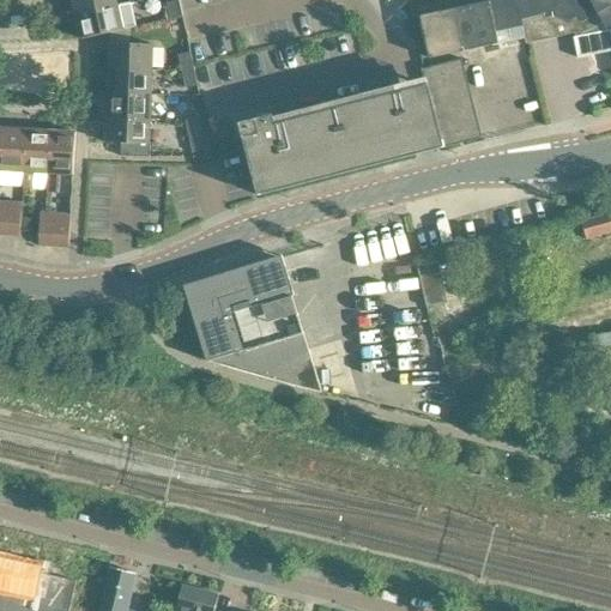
[(71,0),(73,11),(116,1),(115,0),(71,0)]
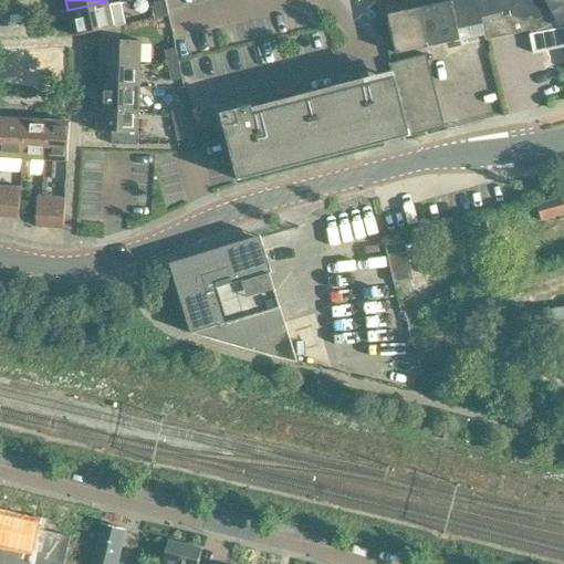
[(107,1),(68,10),(73,34),(123,23),(117,0),(111,0),(107,1)]
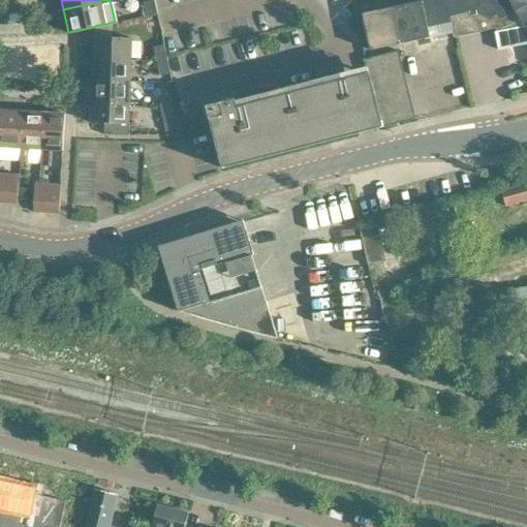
[(145,13),(155,11),(152,0),(142,0),(145,13)]
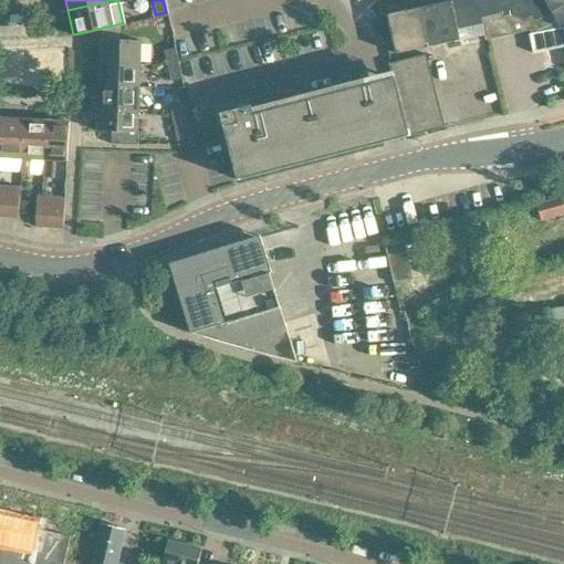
[(480,23),(482,35),(561,19),(563,22),(563,20),(563,0),(450,0),(385,14),(390,31),(395,52),(458,39),(456,29),(480,23)]
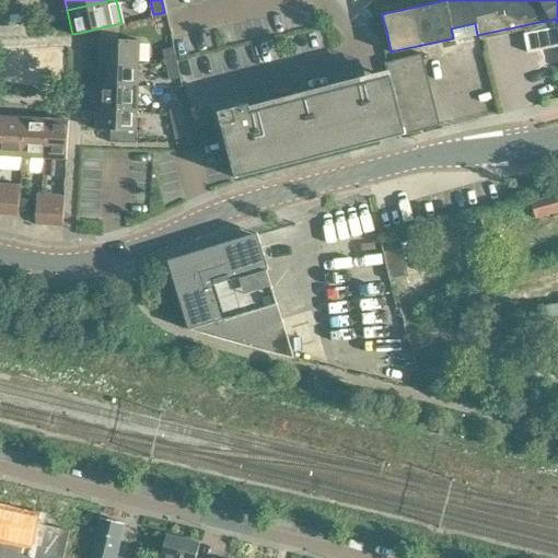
[(555,19),(477,35),(478,38),(523,30),(523,32),(522,33),(525,51),(557,45),(557,49),(557,20),(557,22),(555,19)]
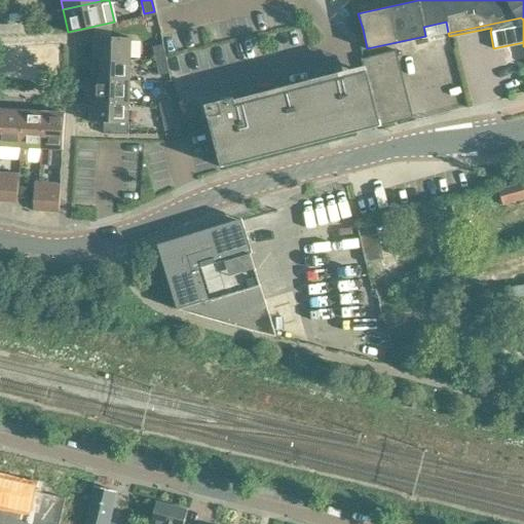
[(92,36),(91,57),(128,58),(129,37),(92,36)]
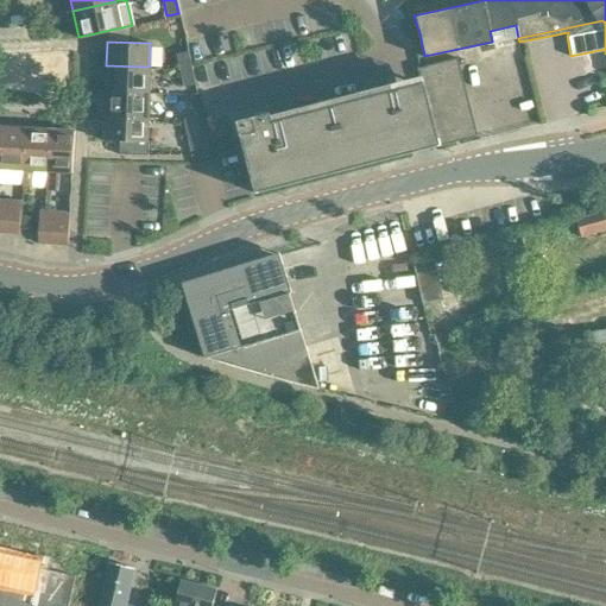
[(190,67),(187,50),(177,52),(180,69),(190,67)]
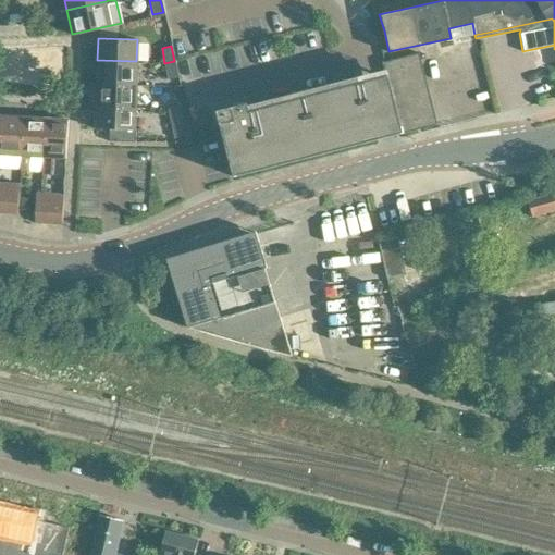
[(372,78),(360,82),(248,111),(246,103),(216,111),(233,176),(374,139),(387,136),(399,133),(436,123),(418,51),(381,61),(384,75),(372,78)]
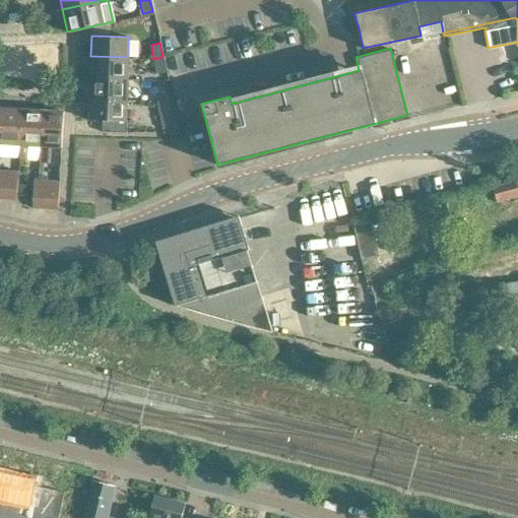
[(90,56),(90,76),(127,77),(127,57),(90,56)]
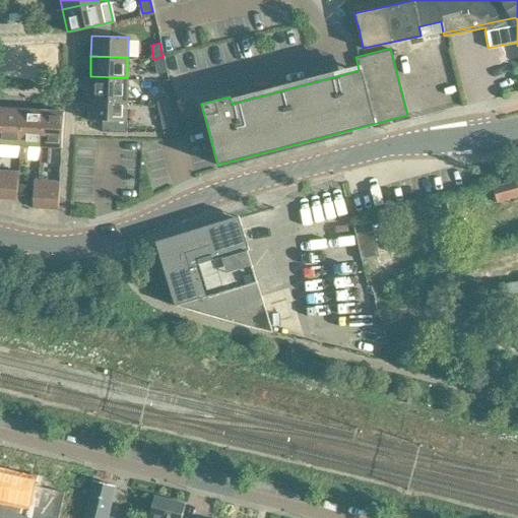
[(166,71),(163,57),(153,59),(156,73),(166,71)]
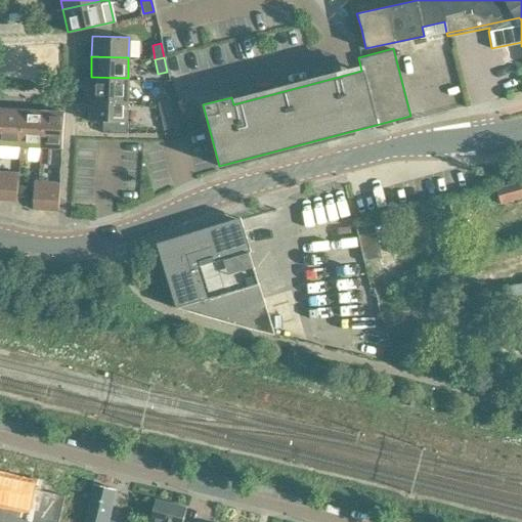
[(84,77),(84,97),(127,99),(128,78),(91,77),(91,78),(84,77)]
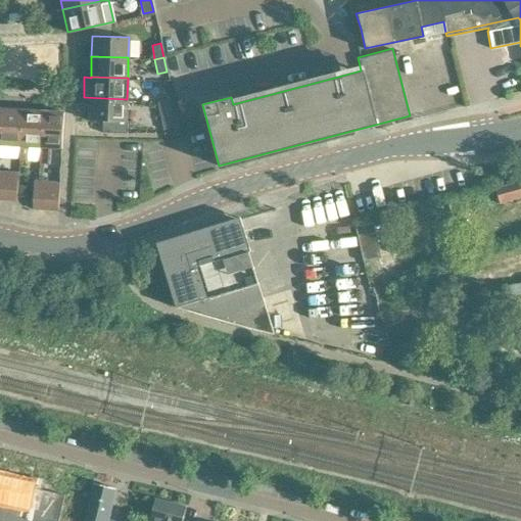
[(127,99),(84,97),(84,99),(90,99),(89,121),(101,121),(101,132),(126,133),(127,99)]
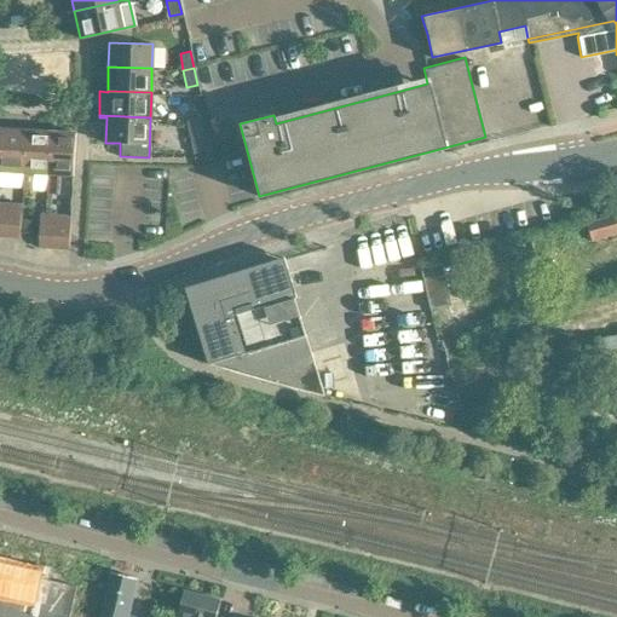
[(189,136),(200,133),(199,126),(196,115),(185,119),(188,128),(189,136)]
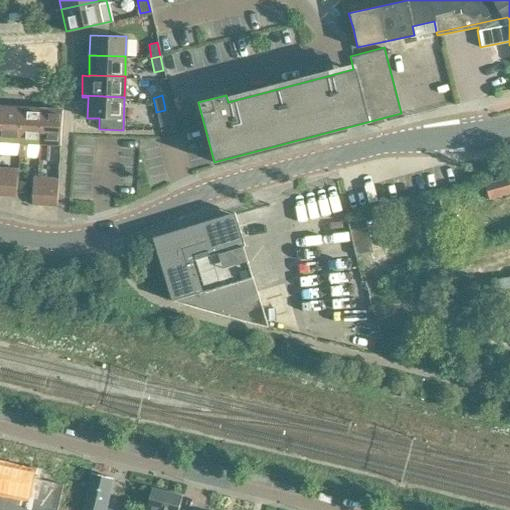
[(0,141),(18,142),(20,107),(0,106),(0,141)]
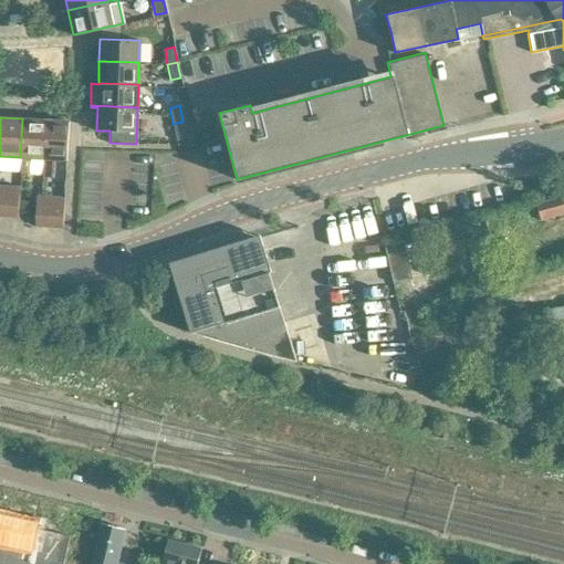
[(41,158),(42,158),(44,119),(22,118),(20,157),(19,173),(41,174),(41,158)]
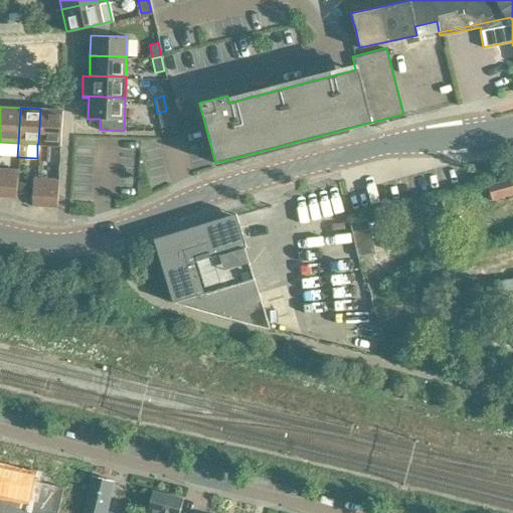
[(40,109),(38,144),(37,160),(46,160),(47,145),(59,146),(61,110),(40,109)]
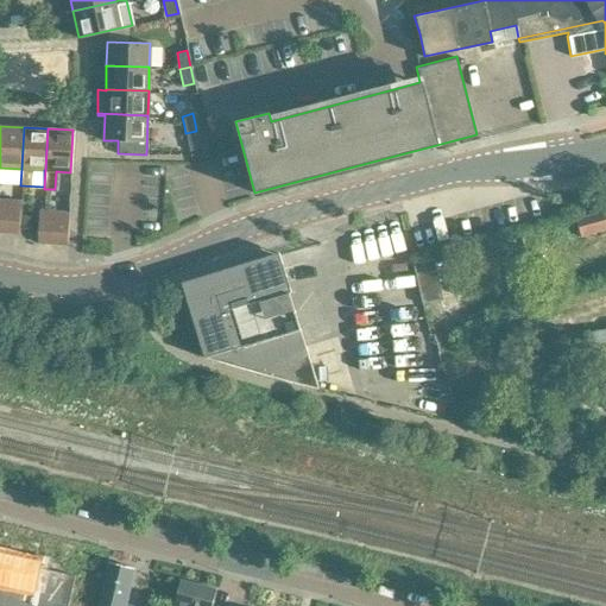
[(201,147),(196,131),(185,133),(189,150),(201,147)]
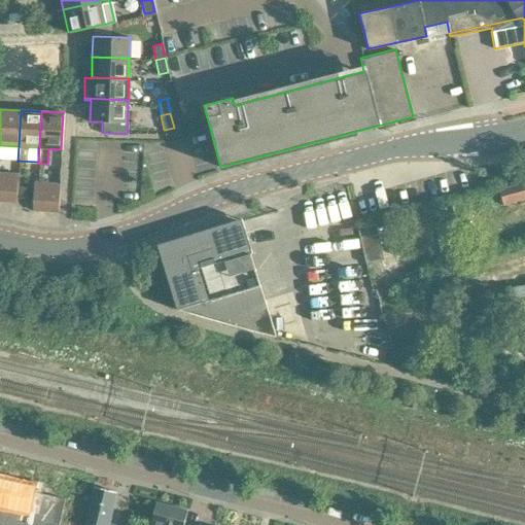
[(3,174),(2,201),(15,201),(16,175),(3,174)]
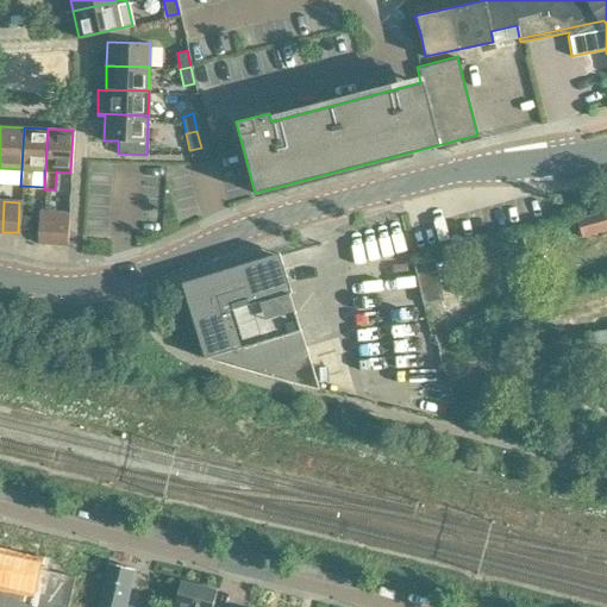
[(581,236),(606,227),(606,208),(576,218),(581,236)]
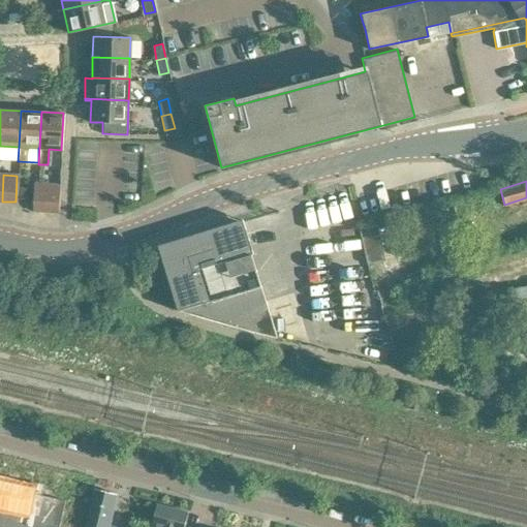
[(31,210),(44,211),(45,185),(33,184),(31,210)]
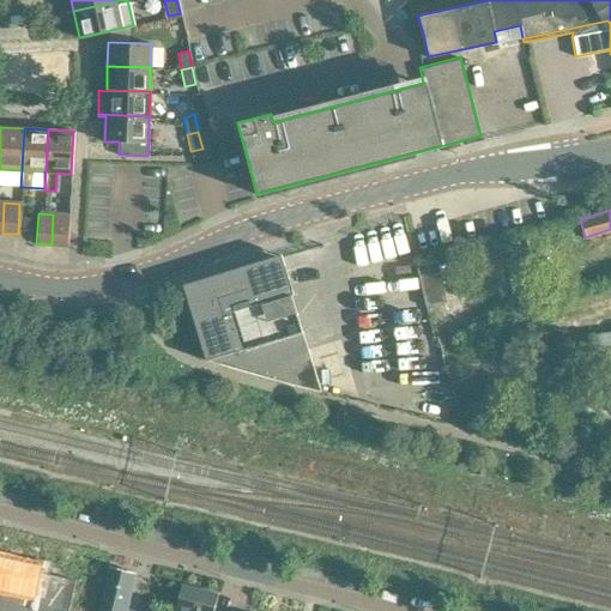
[(53,215),(52,244),(67,246),(68,215),(53,215)]
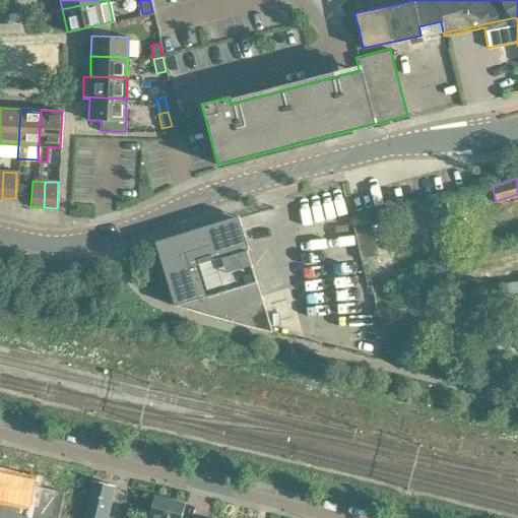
[(177,304),(177,306),(244,324),(271,331),(246,250),(248,249),(238,215),(154,241),(175,305),(177,304)]
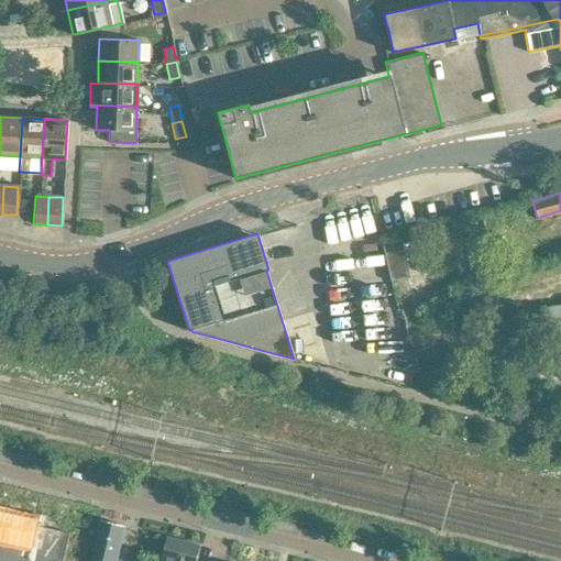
[(400,239),(381,243),(389,281),(409,276),(400,239)]
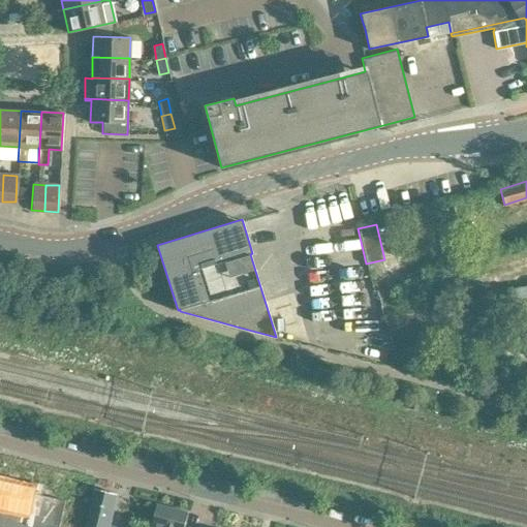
[(0,526),(57,526),(64,499),(33,493),(35,483),(0,474),(0,526)]
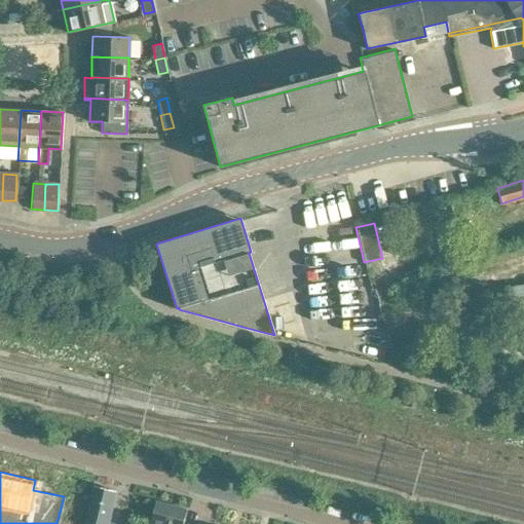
[(87,504),(87,507),(82,523),(106,523),(115,490),(92,484),(90,493),(87,504)]
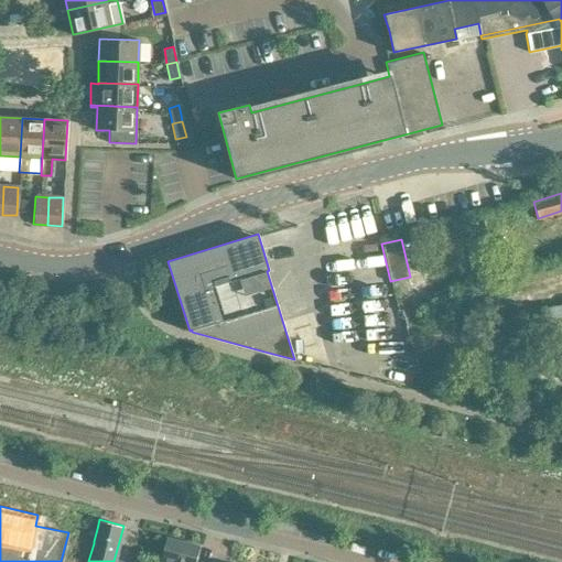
[(194,561),(200,546),(165,537),(159,561),(162,561),(194,561)]
